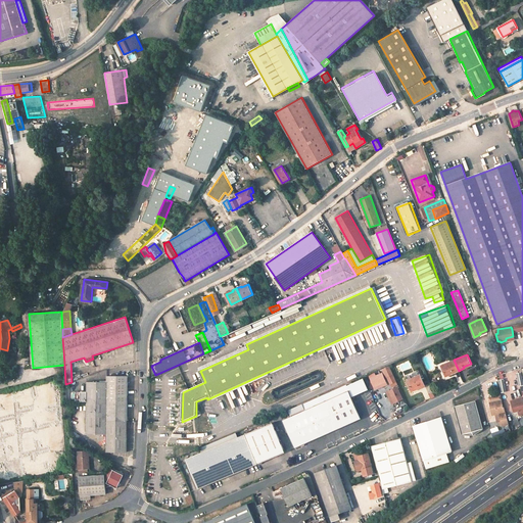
[(454,360),(441,365),(445,375),(453,372),(454,373),(459,371),(454,360)]
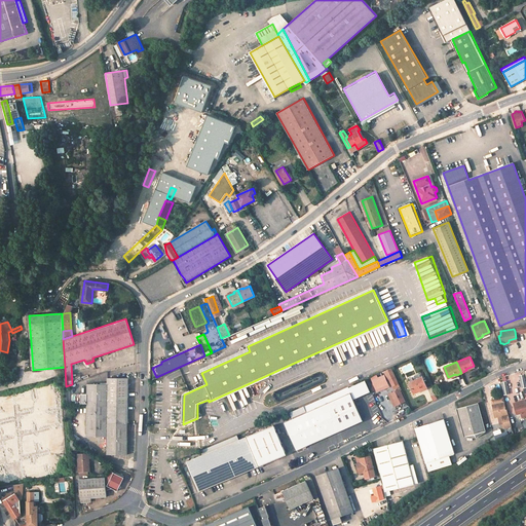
[(391,369),(385,372),(388,379),(396,376),(391,369)]
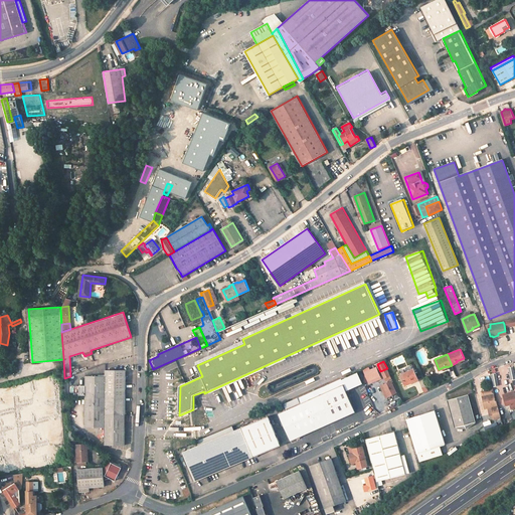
[(411,363),(398,369),(404,383),(411,380),(412,381),(418,379),(411,363)]
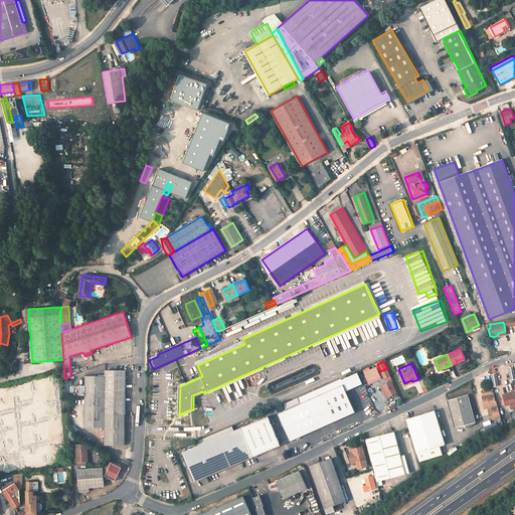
[(380,375),(376,367),(370,370),(368,366),(363,369),(368,380),(380,375)]
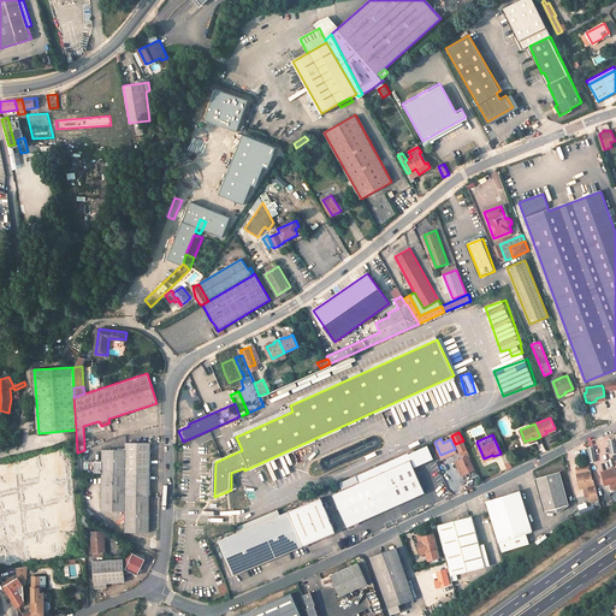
[(102,450),(102,511),(125,511),(125,532),(149,533),(149,496),(150,443),(126,443),(126,450),(102,450)]
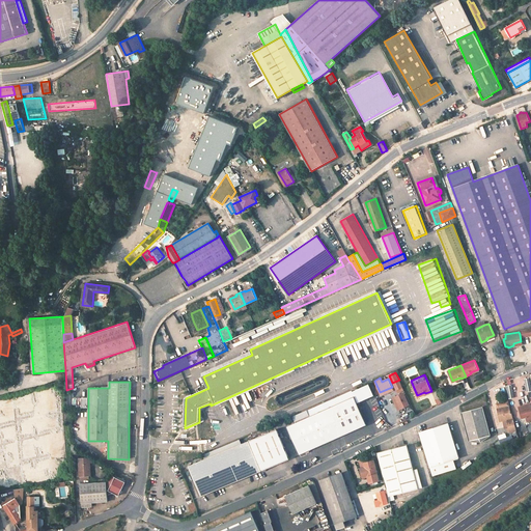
[(403,393),(395,397),(401,409),(409,404),(403,393)]
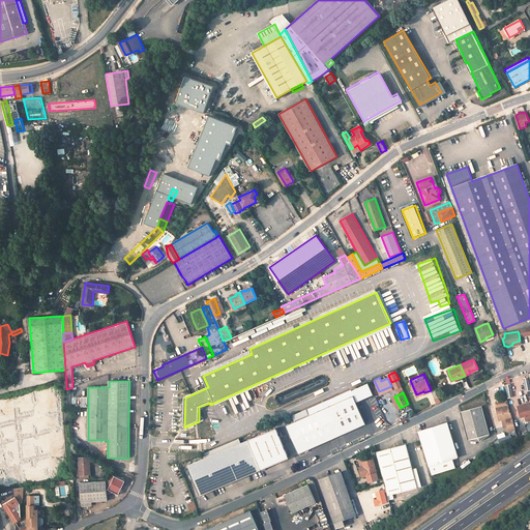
[(365,423),(353,395),(287,425),(299,453),(365,423)]
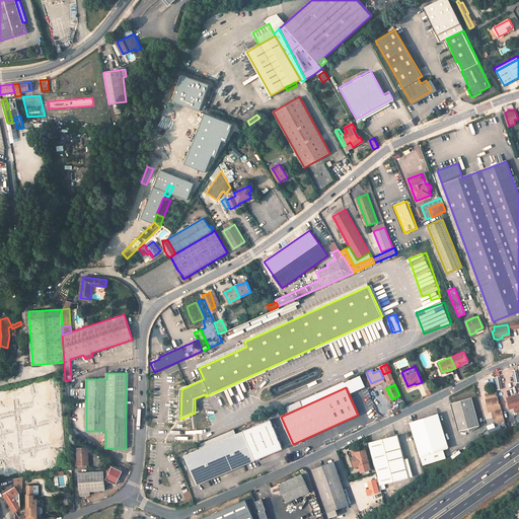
[(492,411),(496,410),(498,419),(499,421),(501,421),(504,420),(502,412),(502,410),(500,410),(497,395),(490,397),(486,398),(489,412),(492,411)]
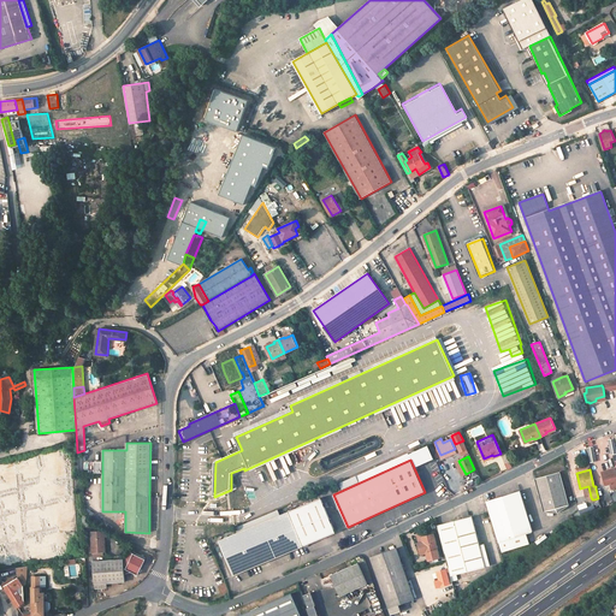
[(69,471),(54,472),(55,481),(70,481),(69,471)]
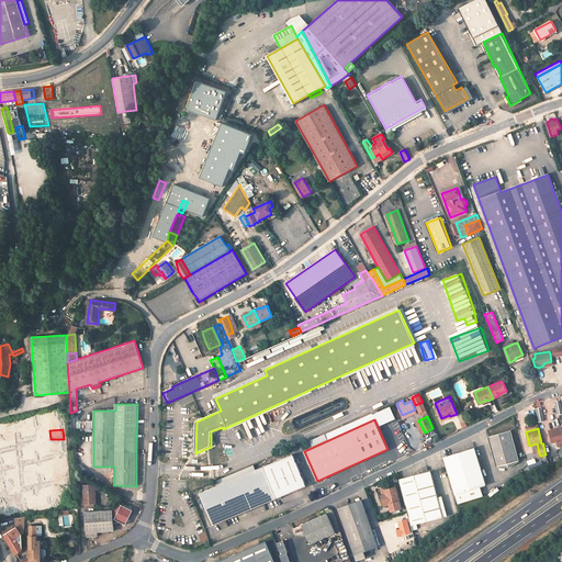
[(423,435),(426,445),(437,440),(433,430),(423,435)]
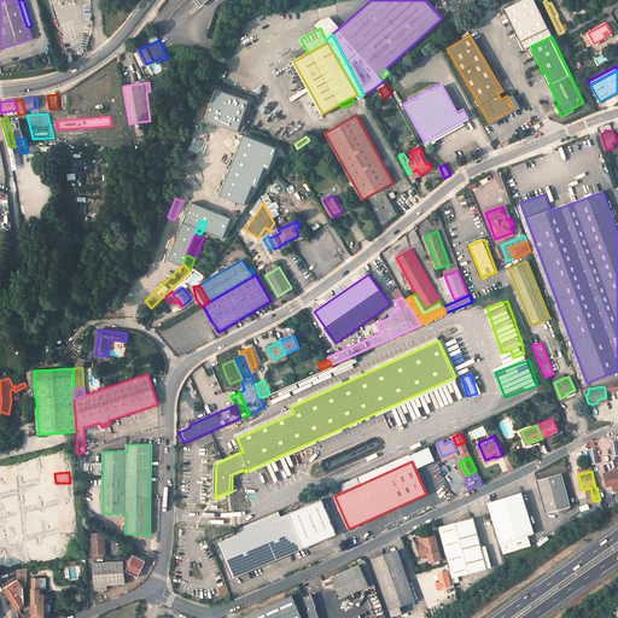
[(537,479),(547,513),(560,514),(571,507),(561,473),(542,478),(537,479)]
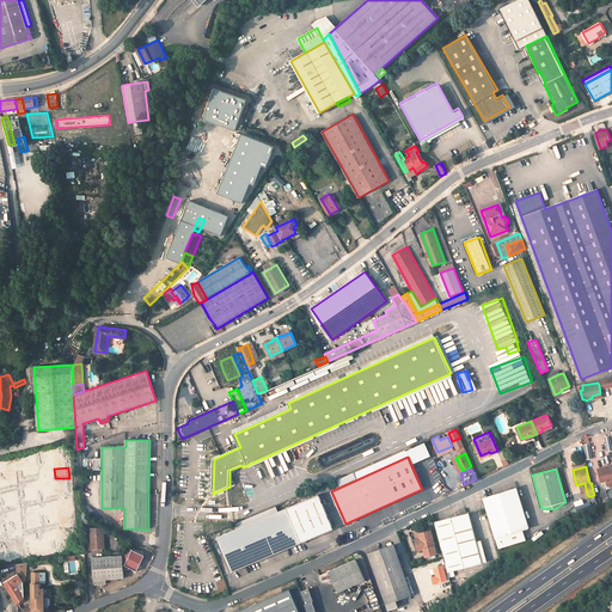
[(606,481),(607,485),(611,484),(611,469),(599,472),(601,482),(606,481)]
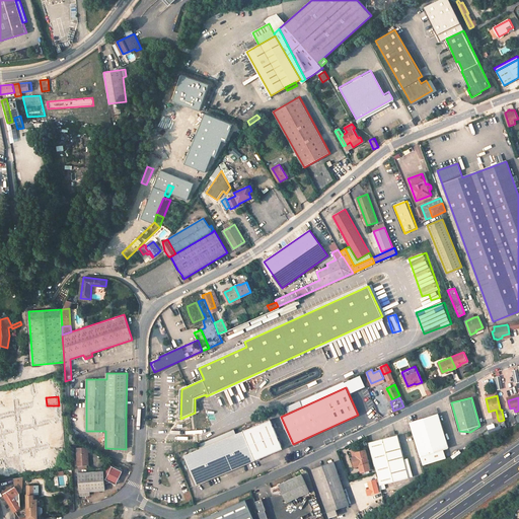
[(422,419),(411,422),(421,456),(448,447),(438,414),(422,419)]
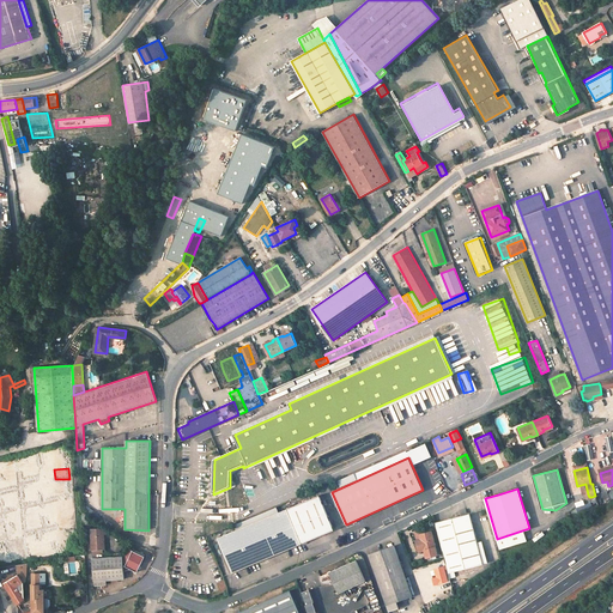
[(302,544),(333,530),(319,495),(286,509),(302,544)]
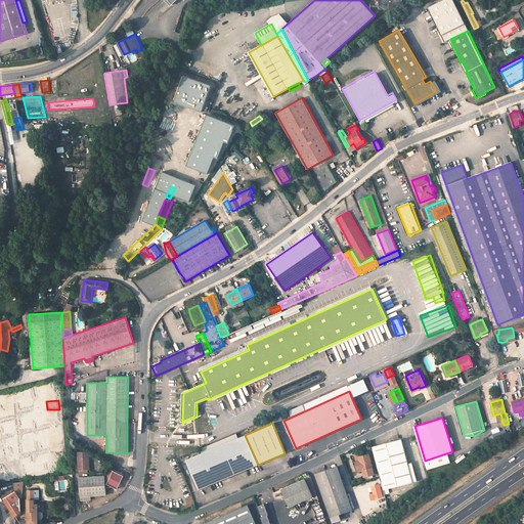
[(258,465),(245,435),(186,460),(199,489),(258,465)]
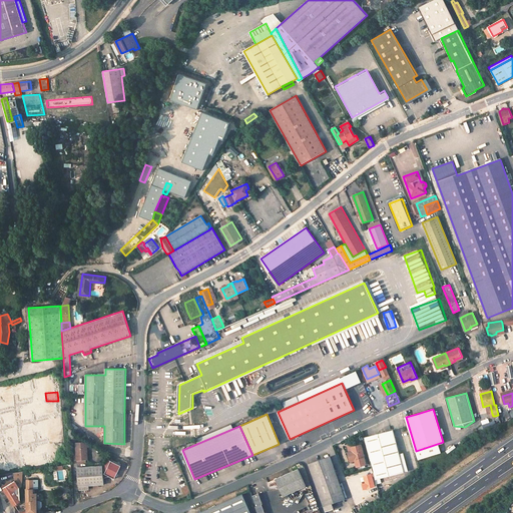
[(400,454),(394,430),(392,430),(390,427),(387,427),(385,428),(386,432),(364,438),(376,480),(381,479),(405,472),(400,454)]
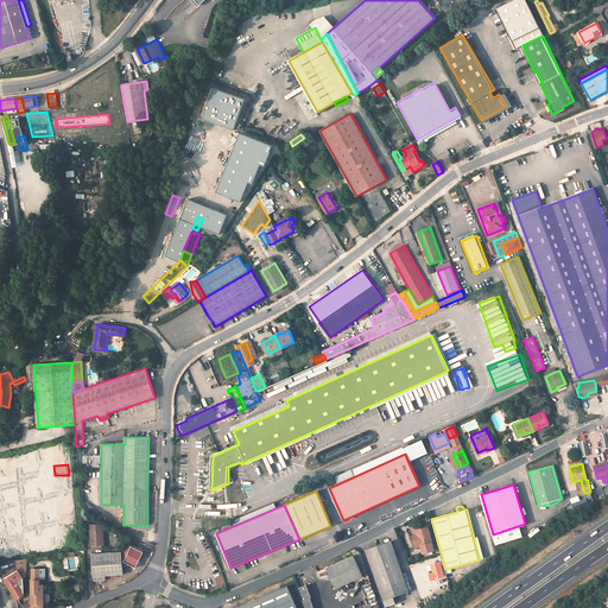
[(416,548),(420,546),(422,545),(424,553),(434,550),(429,527),(419,530),(417,531),(418,536),(419,540),(415,542),(416,548)]
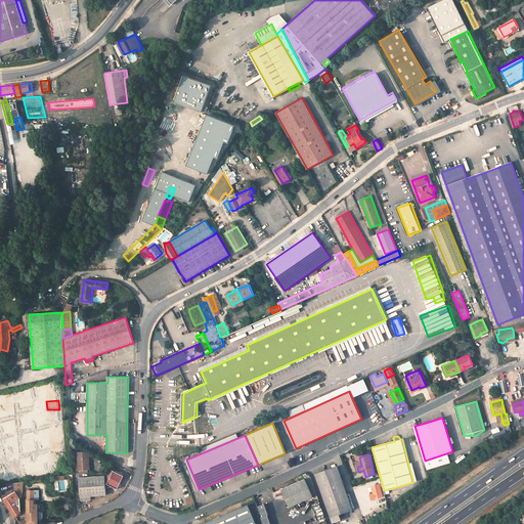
[(89,456),(78,457),(79,473),(84,473),(83,470),(86,470),(90,470),(89,456)]
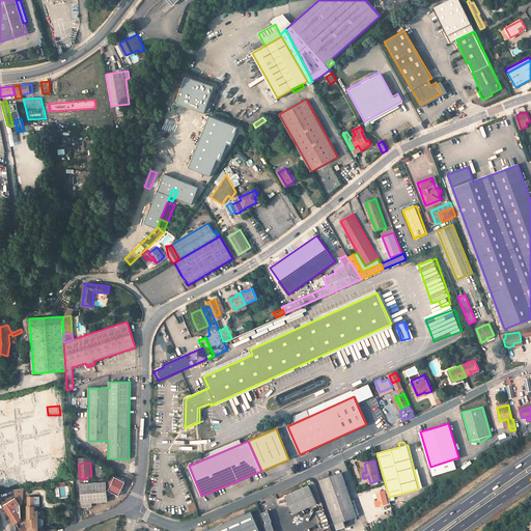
[(419,488),(423,487),(418,469),(414,470),(419,488)]
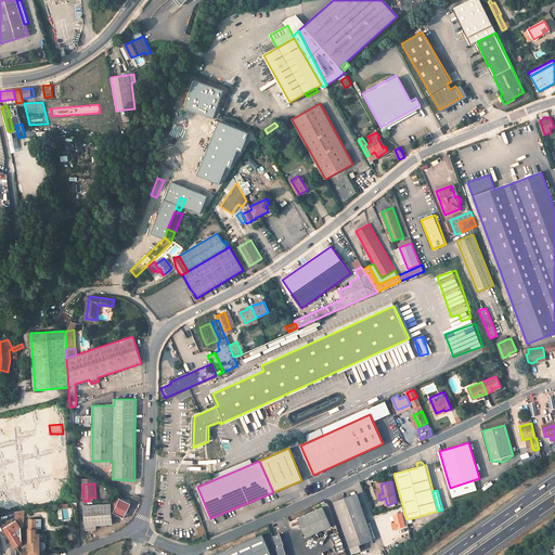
[(345,498),(334,502),(348,541),(371,533),(357,493),(345,498)]
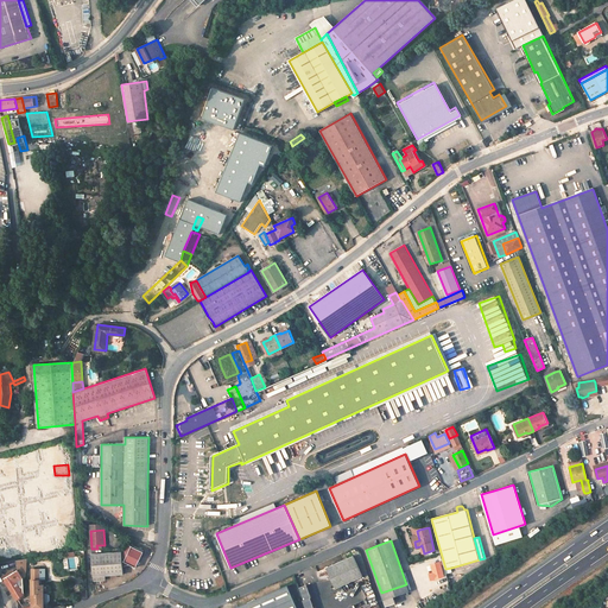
[(137,565),(143,555),(126,544),(121,552),(121,559),(132,565),(137,565)]
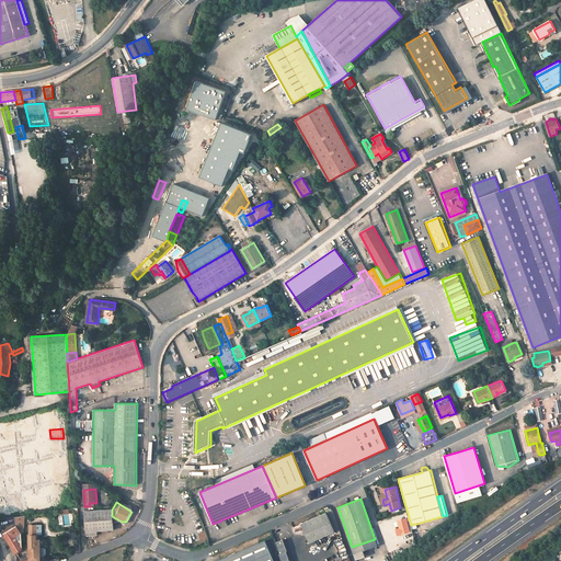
[(102,511),(84,511),(87,536),(98,535),(96,531),(113,530),(112,516),(112,510),(102,511)]
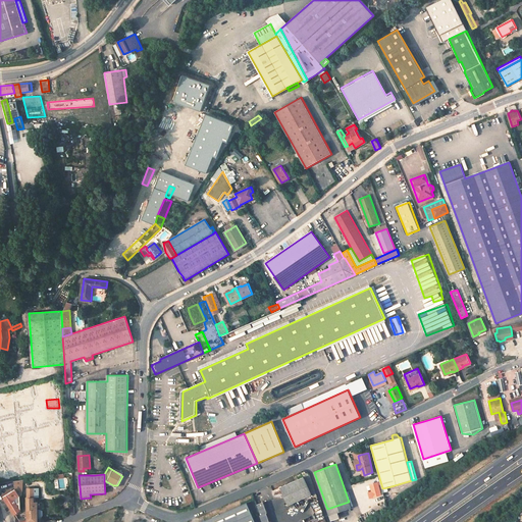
[(288,505),(311,494),(304,477),(280,487),(288,505)]
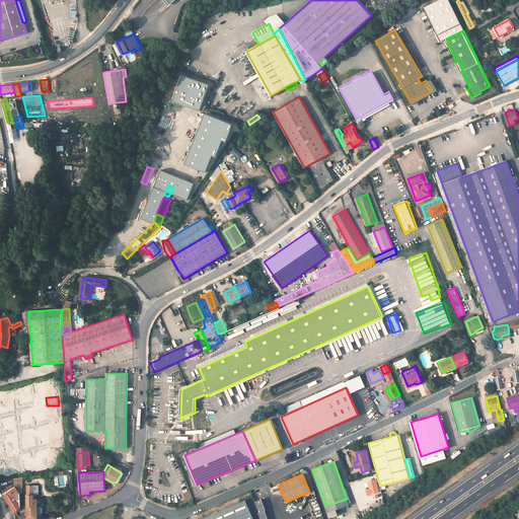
[(21,493),(21,486),(15,487),(14,485),(13,486),(14,487),(4,494),(15,512),(20,509),(19,508),(20,508),(17,502),(19,501),(19,494),(21,493)]
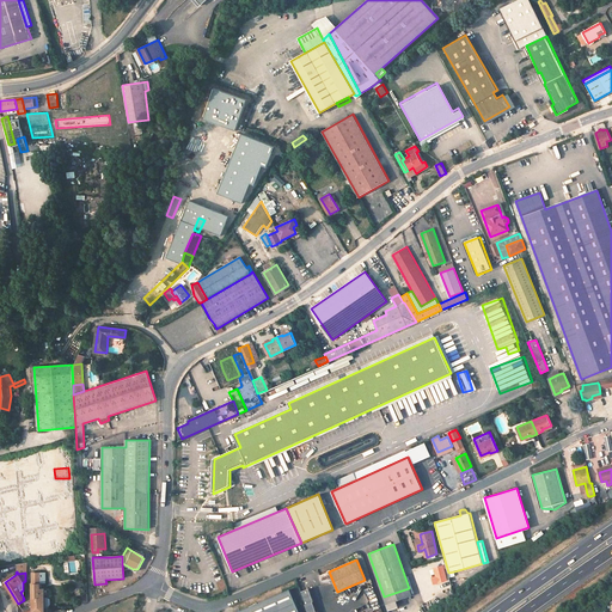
[(40,588),(40,573),(31,573),(32,610),(31,611),(43,611),(43,588),(40,588)]
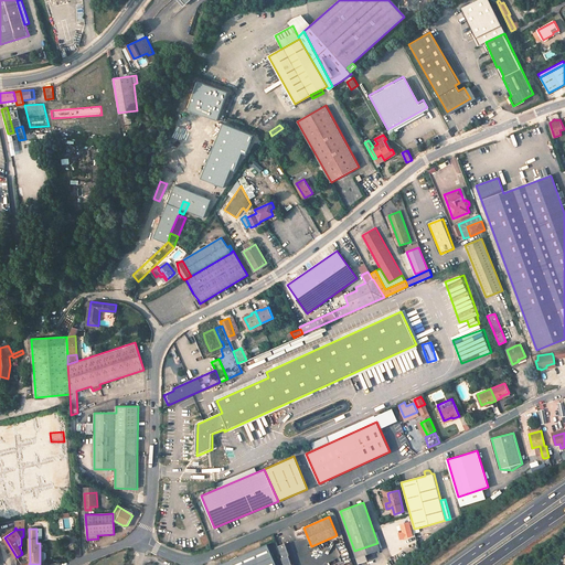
[(285,543),(278,545),(283,557),(289,555),(285,543)]
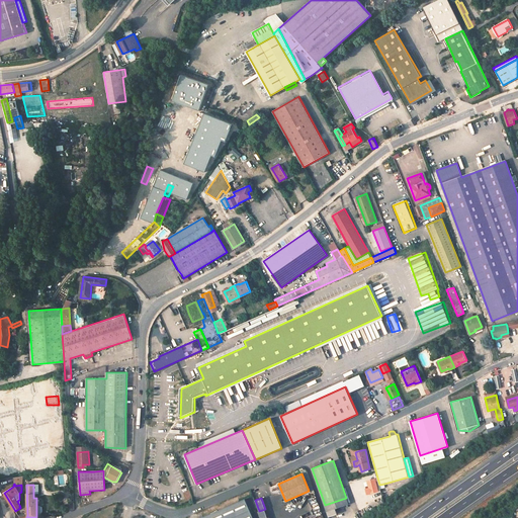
[(325,505),(327,511),(348,503),(346,498),(325,505)]
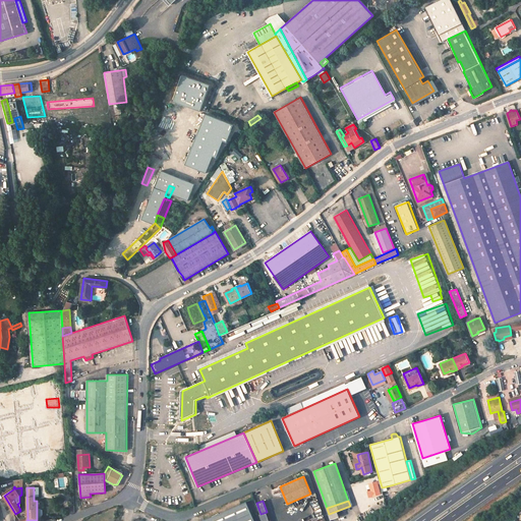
[(204,520),(201,520),(254,520),(246,502),(204,520)]
